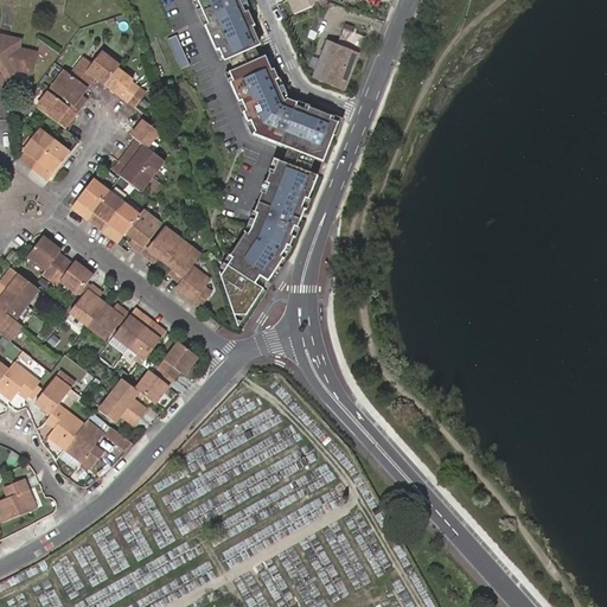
[(193,0),(219,59),(227,57),(253,45),(260,43),(253,27),(255,26),(248,11),(246,12),(242,5),(240,0),(193,0)]
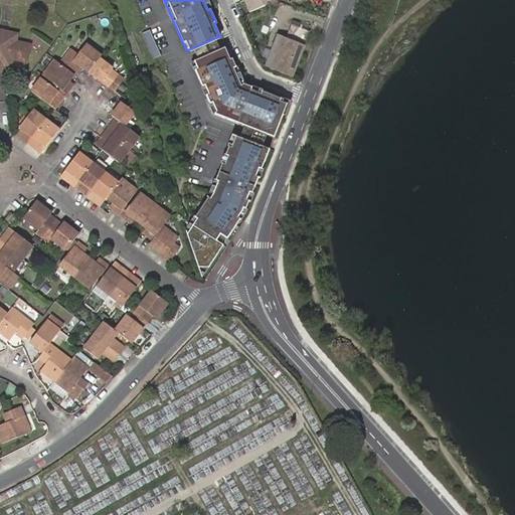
[(241,0),(247,13),(266,6),(268,0),(241,0)]
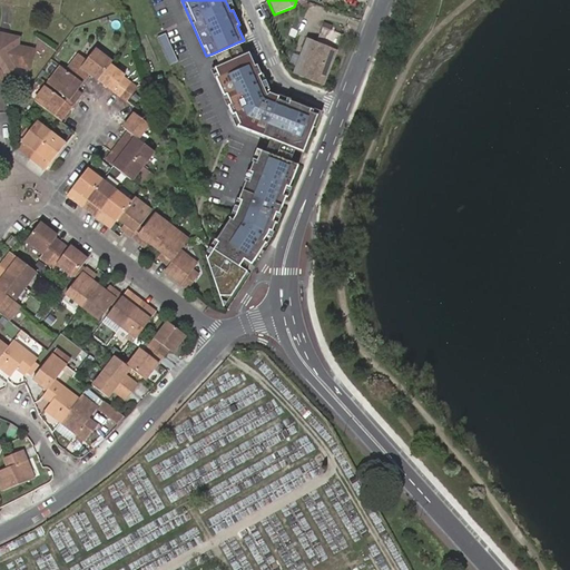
[(0,77),(2,78),(3,71),(13,66),(19,67),(21,60),(27,56),(32,57),(35,49),(19,46),(20,38),(0,32),(0,77)]
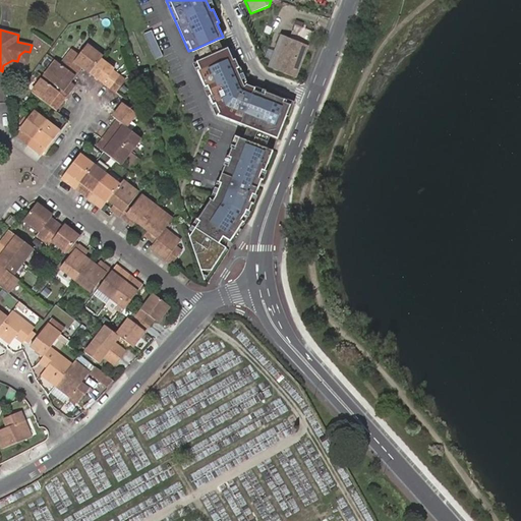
[(153,31),(145,34),(156,60),(164,56),(153,31)]
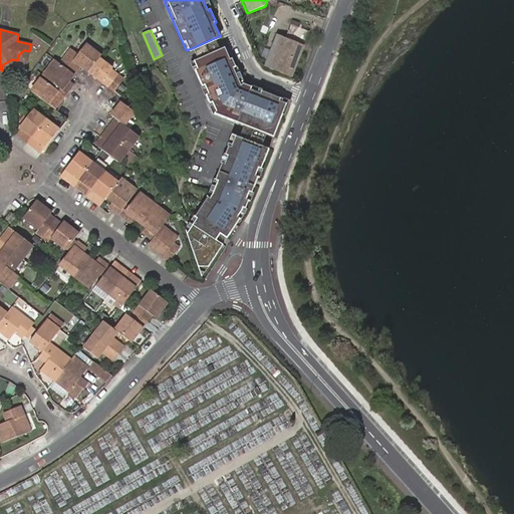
[(278,36),(265,67),(271,69),(283,38),(278,36)]
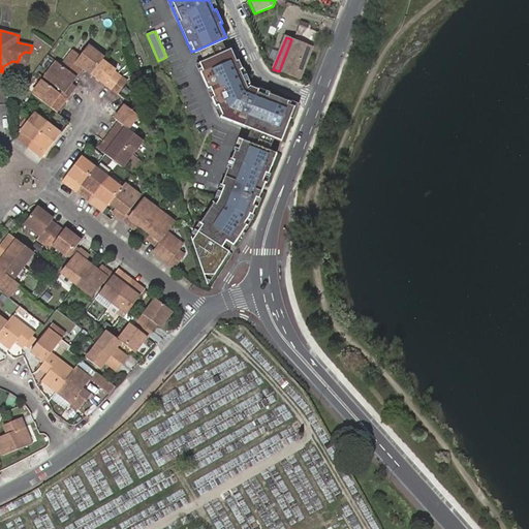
[(225,52),(220,39),(197,50),(203,61),(225,52)]
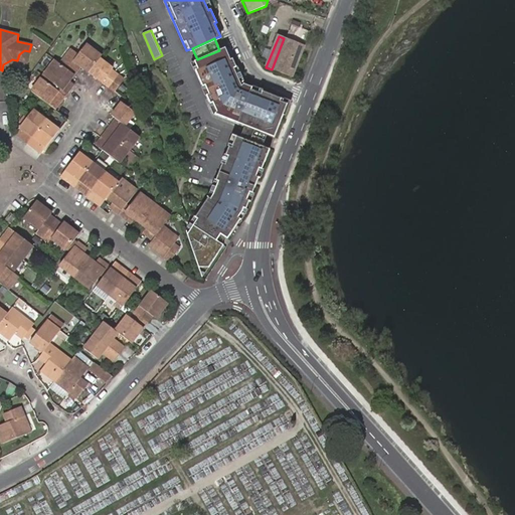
[(272,69),(293,78),(305,46),(287,39),(284,38),(272,69)]
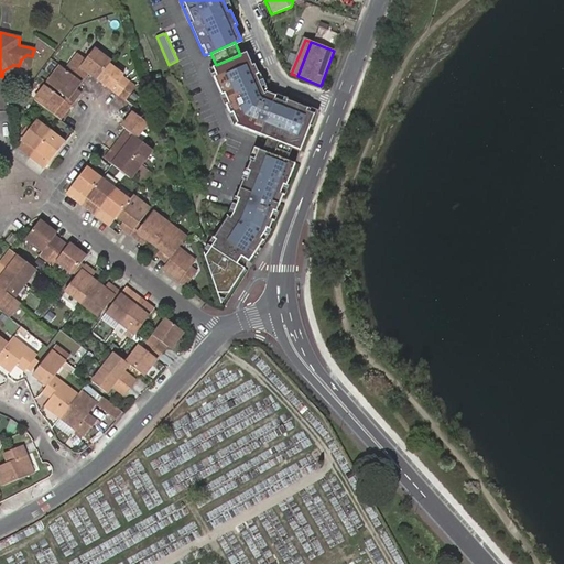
[(98,76),(108,63),(91,51),(83,62),(77,57),(64,73),(78,84),(90,71),(98,76)]
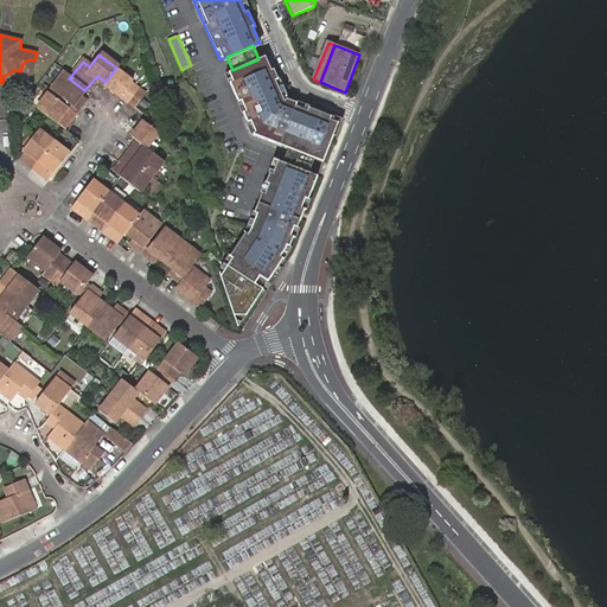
[(272,70),(266,57),(259,59),(232,70),(227,74),(229,78),(240,106),(243,113),(248,126),(253,135),(289,149),(314,159),(321,163),(333,134),(338,122),(332,121),(333,117),(330,116),(308,108),(307,110),(295,106),(296,103),(286,98),(283,101),(275,81),(279,80),(274,70),(272,70)]
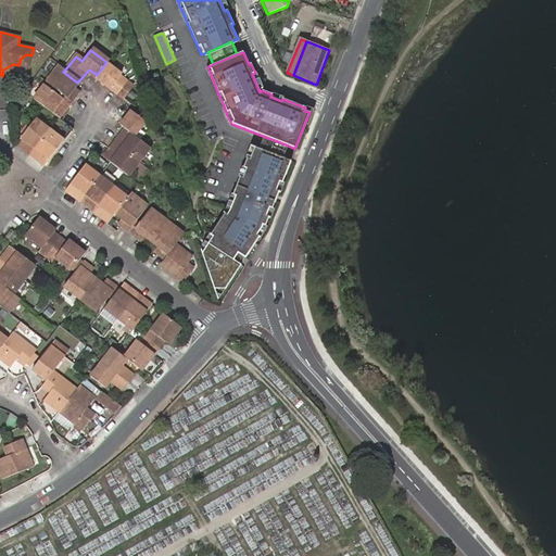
[(26,54),(21,59),(19,65),(29,67),(32,55),(26,54)]
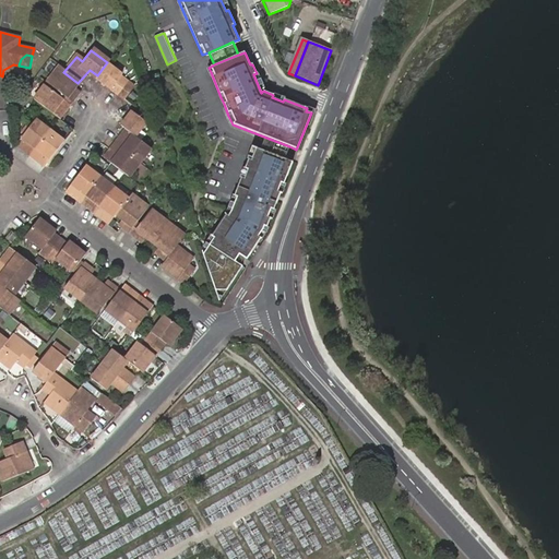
[(97,75),(126,97),(135,84),(122,73),(125,71),(109,60),(107,62),(97,75)]
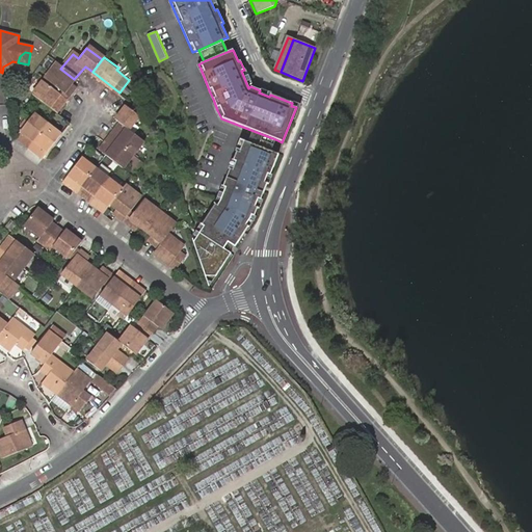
[(71,84),(74,79),(60,69),(56,65),(45,80),(57,90),(68,99),(73,91),(69,86),(71,84)]
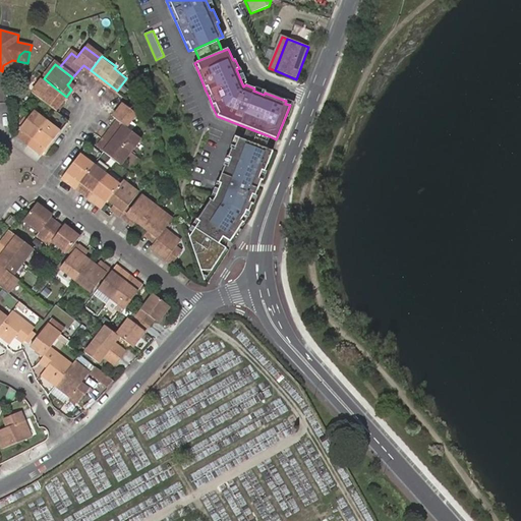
[(55,106),(57,108),(64,99),(54,92),(41,81),(32,95),(52,111),(55,106)]
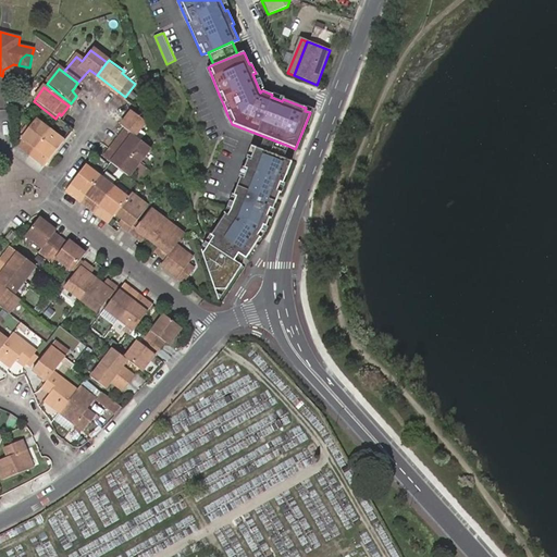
[(71,103),(60,95),(58,98),(69,106),(71,103)]
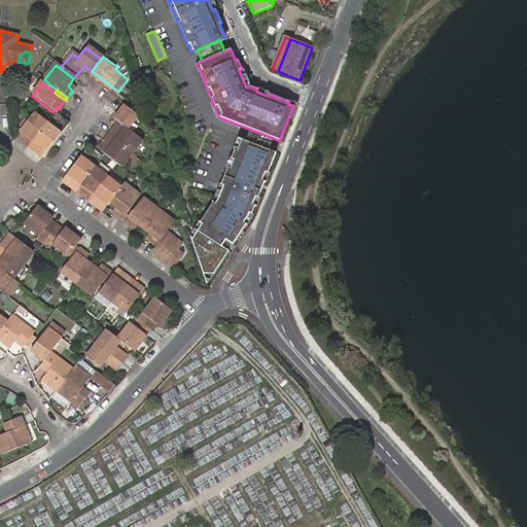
[(297,102),(287,98),(286,101),(289,102),(288,105),(293,106),(289,116),(291,117),(297,102)]
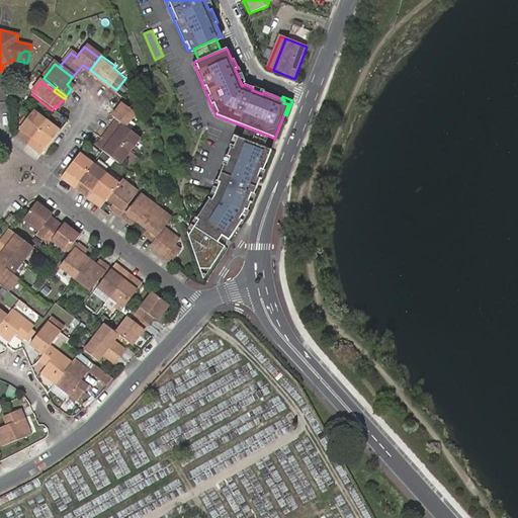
[(118,118),(125,124),(136,110),(123,101),(113,114),(116,117),(118,118)]
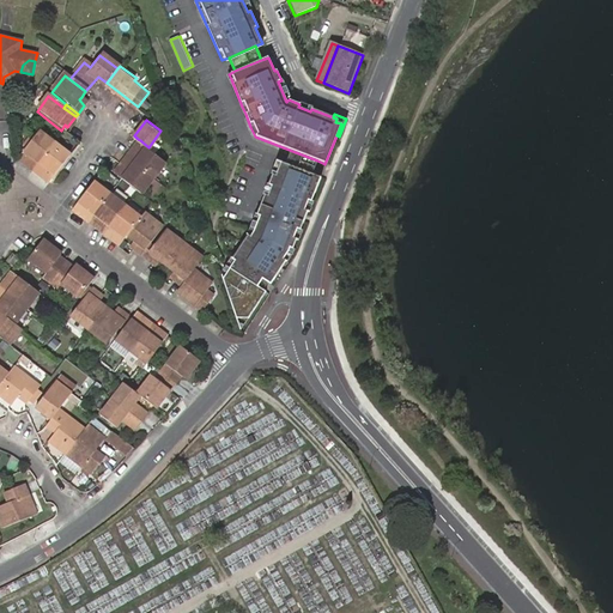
[(23,163),(22,165),(32,174),(54,146),(40,135),(20,159),(23,163)]
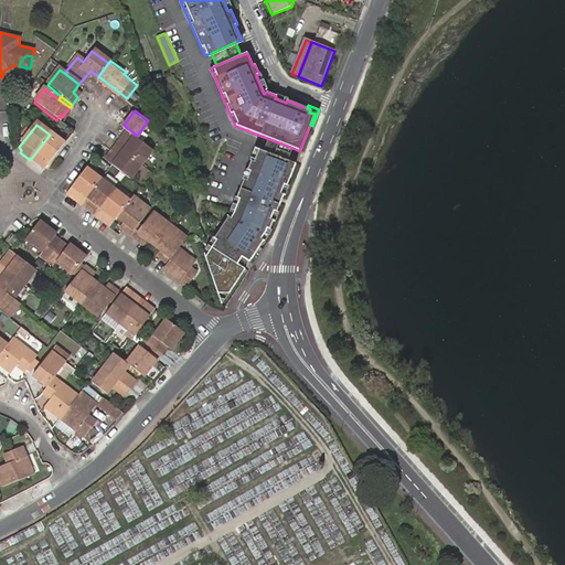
[(124,132),(117,141),(141,161),(152,147),(137,136),(129,129),(126,134),(124,132)]
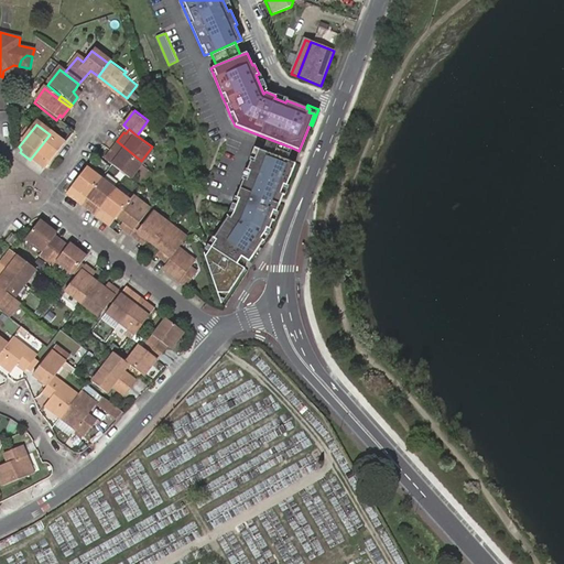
[(50,134),(30,160),(40,167),(41,164),(45,167),(64,144),(50,134)]
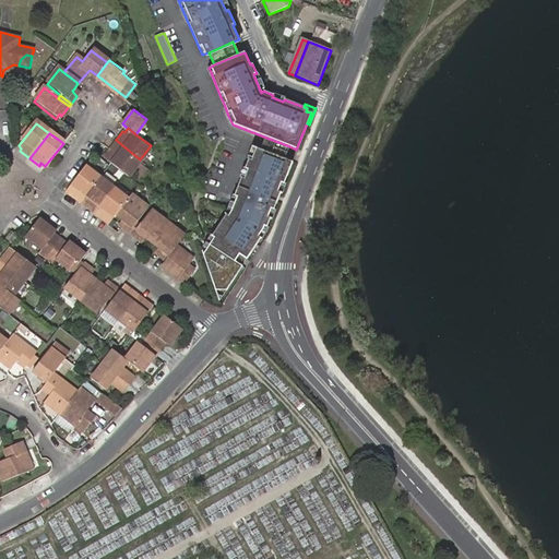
[(289,146),(266,138),(263,144),(261,150),(266,152),(284,159),(286,153),(289,146)]
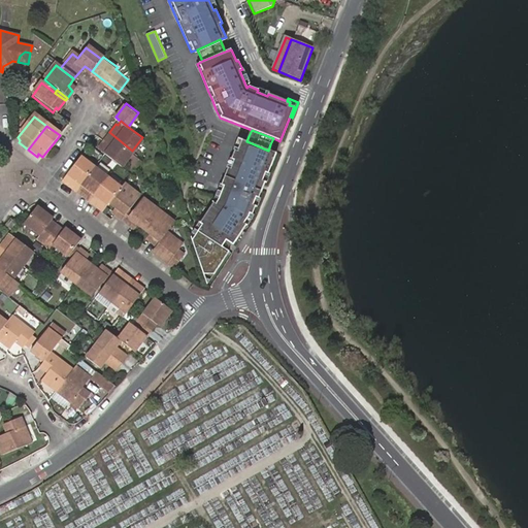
[(109,132),(103,140),(102,142),(104,144),(101,149),(122,164),(132,151),(109,132)]
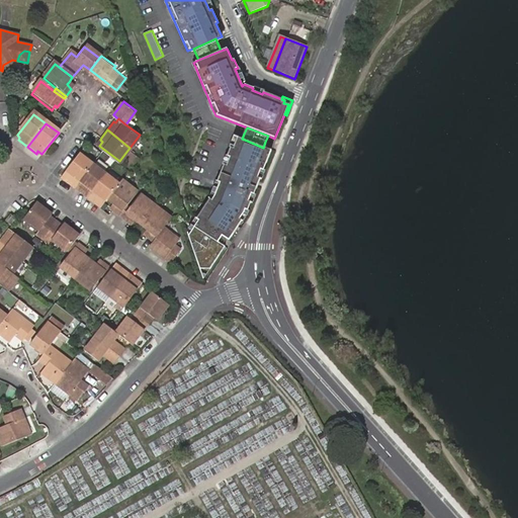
[(199,269),(209,269),(224,247),(218,242),(222,236),(229,241),(242,221),(240,219),(244,212),(245,209),(247,210),(251,202),(248,201),(250,196),(253,197),(259,180),(257,179),(260,170),(263,171),(266,162),(260,160),(242,153),(247,141),(242,139),(235,136),(212,192),(214,193),(213,196),(211,199),(209,198),(195,219),(195,218),(188,229),(191,231),(188,235),(199,269)]
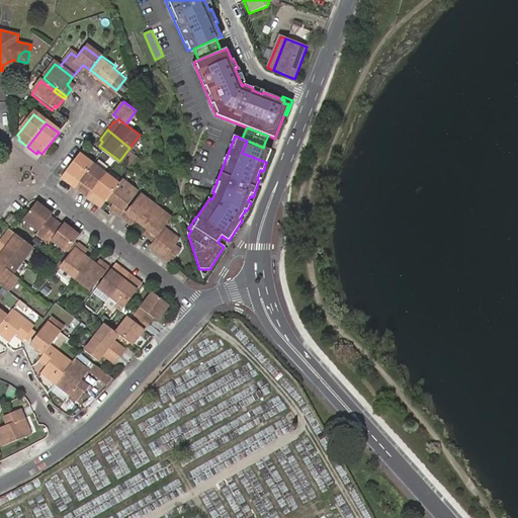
[(271,151),(265,148),(260,160),(266,162),(271,151)]
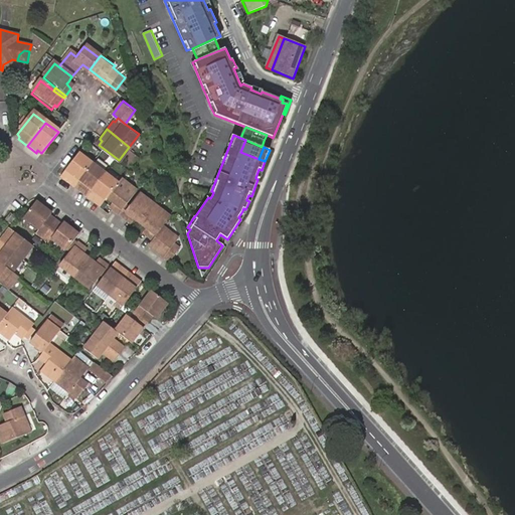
[(75,185),(93,162),(79,151),(63,172),(67,175),(65,177),(75,185)]
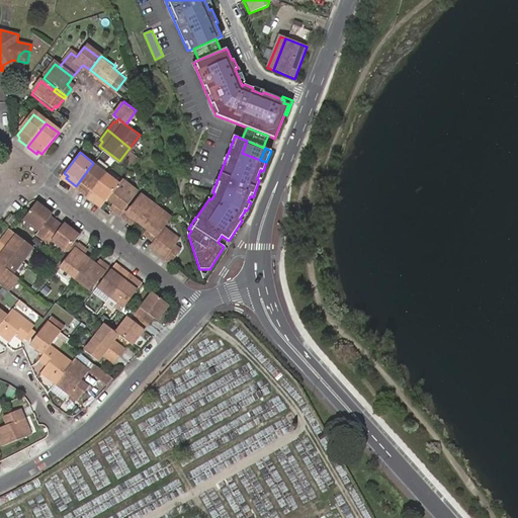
[(89,193),(106,172),(93,163),(76,186),(84,192),(86,190),(89,193)]
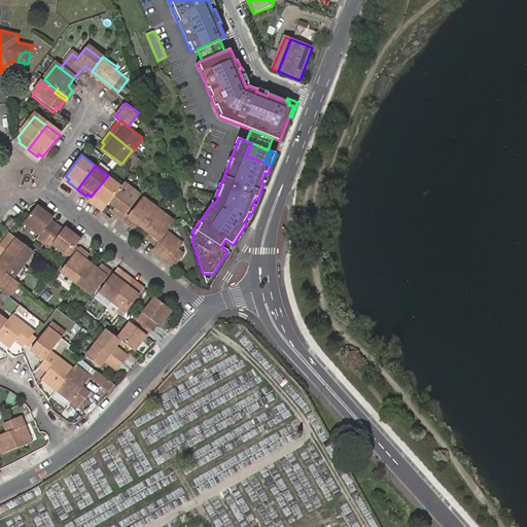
[(109,201),(121,185),(108,175),(91,197),(95,200),(93,202),(103,209),(109,201)]
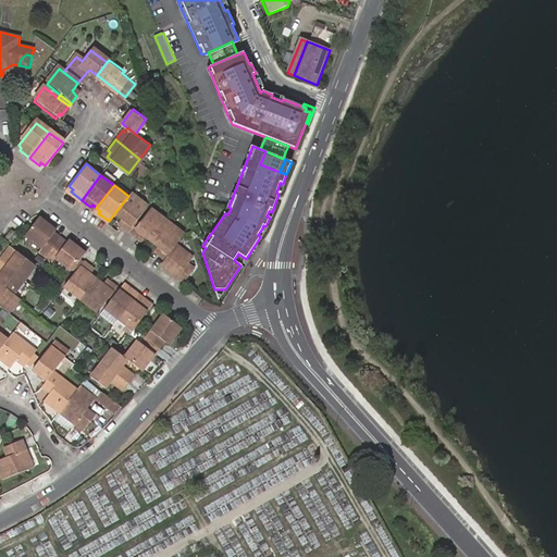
[(128,230),(137,219),(148,205),(131,192),(128,196),(115,212),(123,218),(126,220),(122,225),(128,230)]
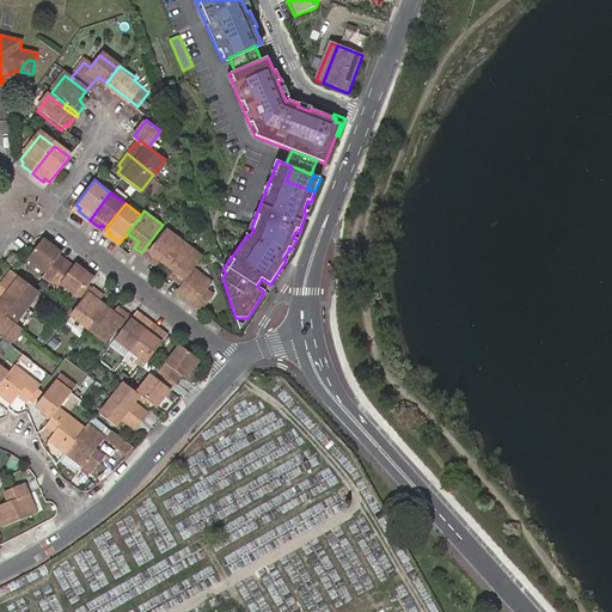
[(166,263),(184,242),(165,227),(154,243),(145,256),(152,261),(155,255),(159,257),(166,263)]
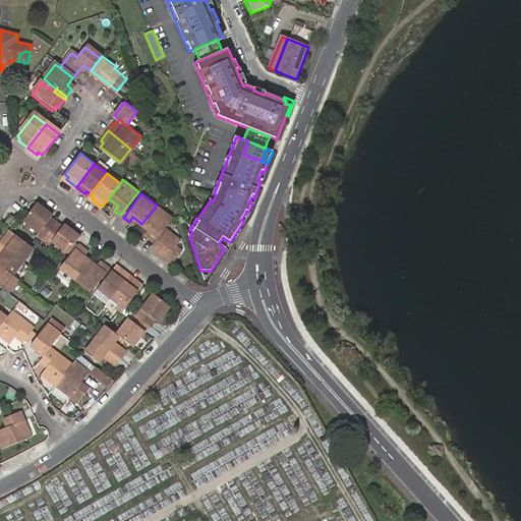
[(48,219),(50,216),(51,214),(37,204),(25,219),(40,230),(38,233),(44,238),(55,224),(48,219)]
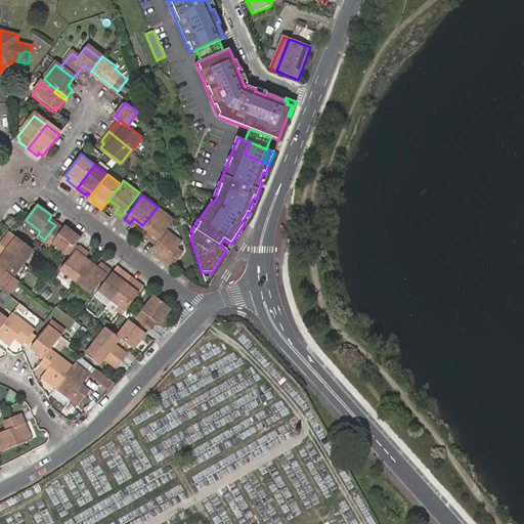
[(124,219),(132,208),(129,206),(121,216),(124,219)]
